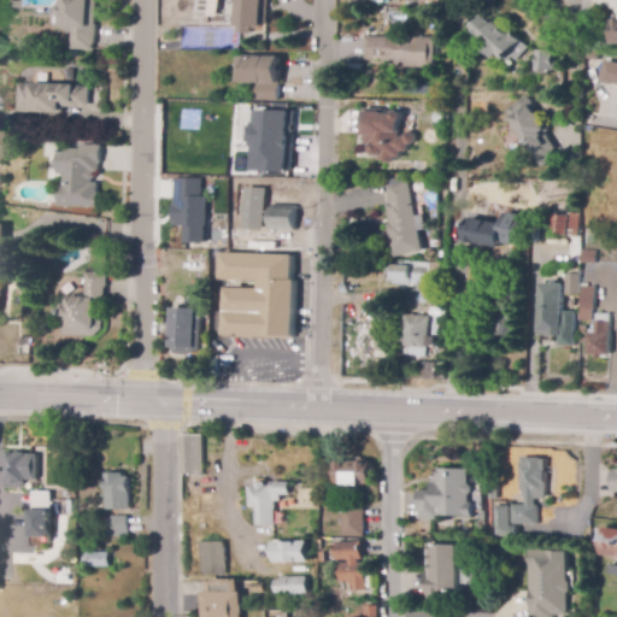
[(94,51),(72,50),(74,28),(64,27),(64,17),(60,15),(59,10),(63,5),(63,0),(95,0),(95,25),(97,25),(95,45),(94,45),(94,51)]
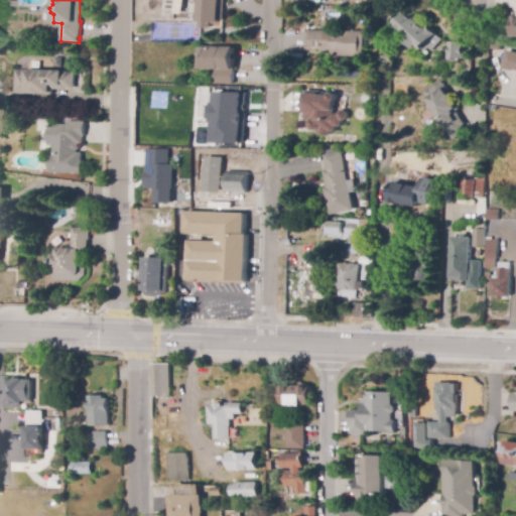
[(136,0),(149,0),(148,16),(136,15),(136,0)]
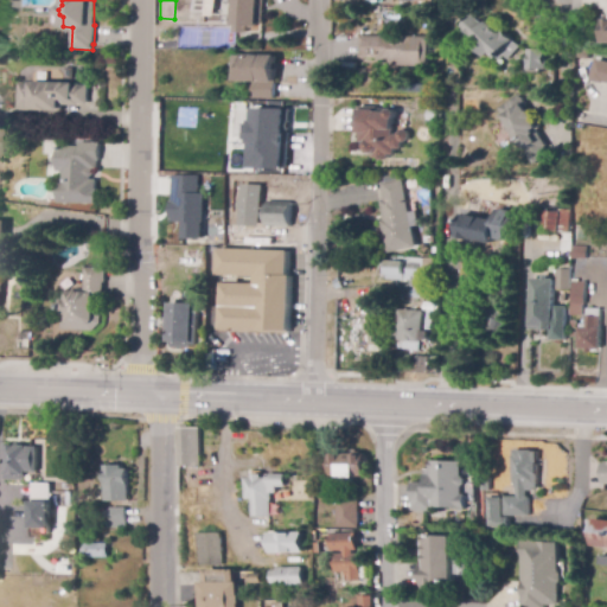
[(249,33),(235,33),(235,0),(264,0),(264,17),(260,17),(260,25),(256,29),(253,29),(249,25),(249,33)]
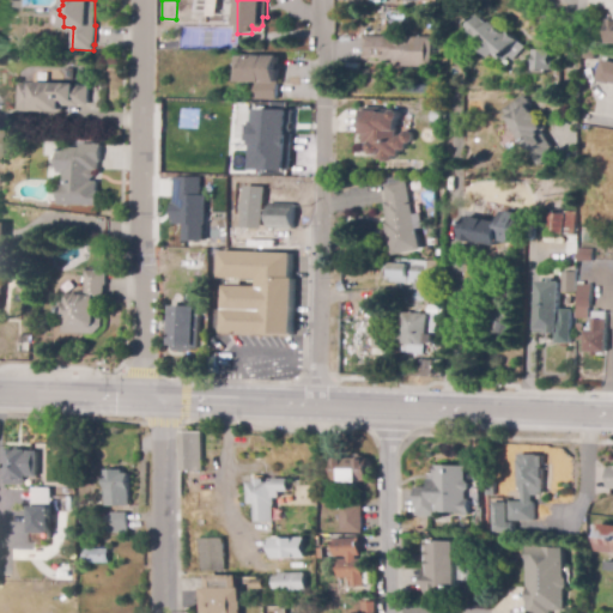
[(514,61),(507,55),(503,59),(495,54),(492,58),(479,47),(483,43),(466,28),(477,16),(489,25),(491,22),(507,35),(509,32),(525,48),(514,61)]
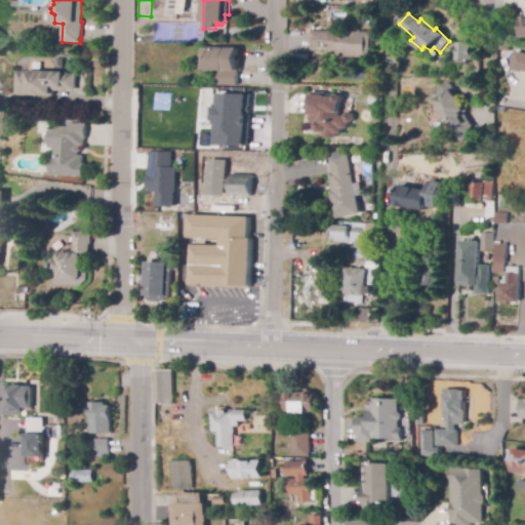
[(370,57),(339,57),(339,54),(327,54),(327,51),(311,51),(311,32),(370,32),(370,57)]
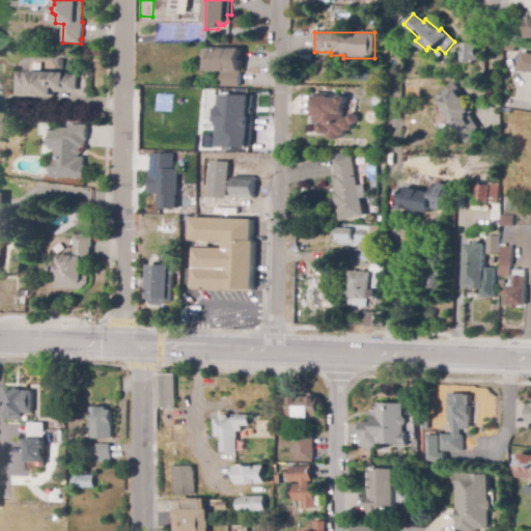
[(473,63),(460,63),(460,44),(478,44),(478,61),(474,61),(473,63)]
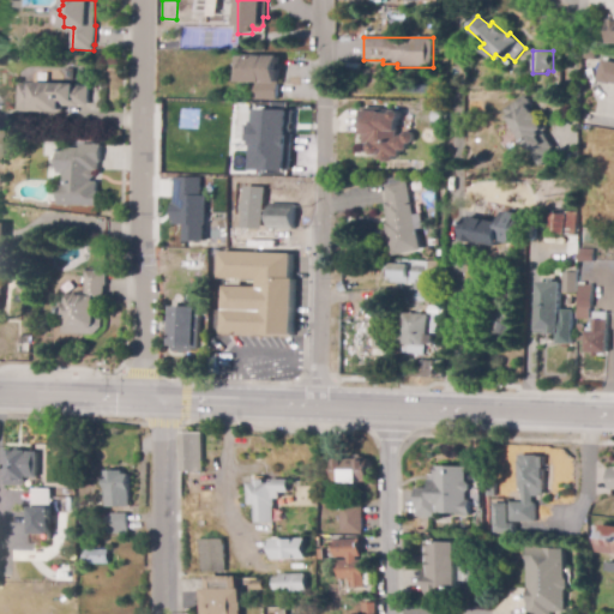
[(257,102),(257,83),(240,83),(239,56),(280,56),(280,84),(278,84),(278,102),(257,102)]
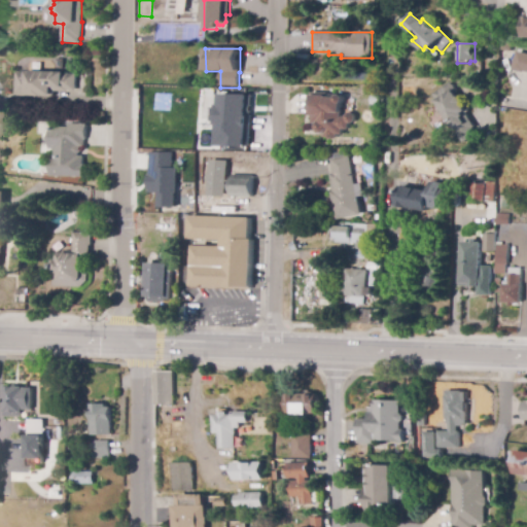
[(526,72),(525,73),(514,70),(518,53),(526,55),(526,72)]
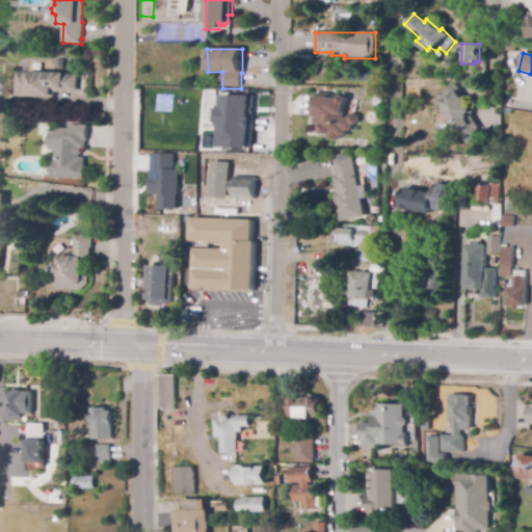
[(54,97),(17,96),(18,74),(28,75),(28,73),(67,74),(67,75),(77,76),(76,92),(69,91),(69,94),(54,94),(54,97)]
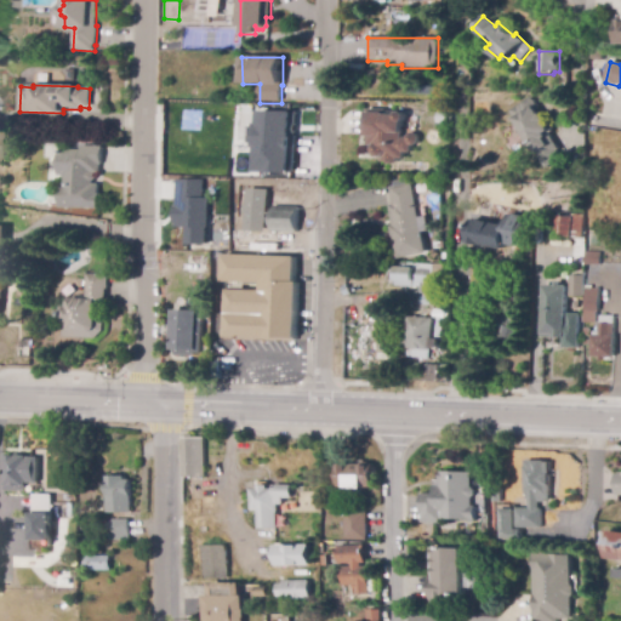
[(548,169),(510,112),(530,97),(553,131),(550,135),(560,151),(559,151),(564,158),(548,169)]
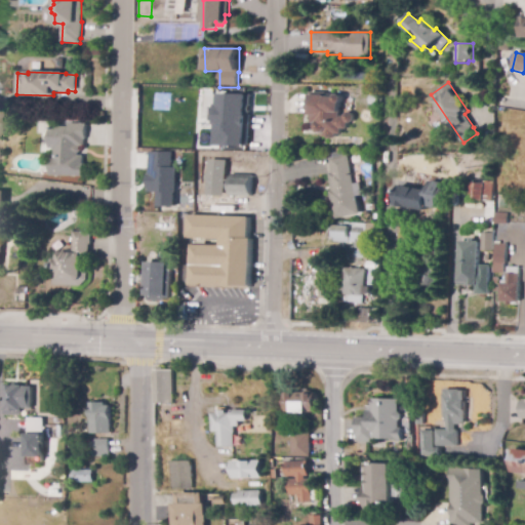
[(310,91),(325,91),(325,93),(339,93),(339,116),(344,116),(347,112),(351,112),(354,116),(354,120),(351,123),(348,123),(348,129),(341,129),(341,134),(335,134),(335,137),(324,137),(324,133),(322,134),(317,134),(315,131),(315,123),(312,123),(312,118),(310,118),(310,115),(307,115),(308,98),(310,98),(310,91)]
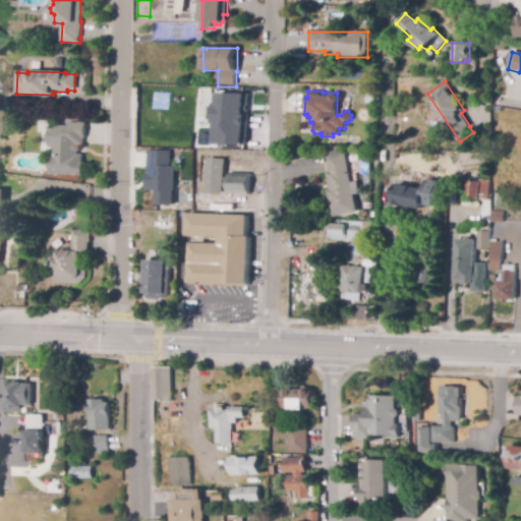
[(249,93),(247,143),(216,142),(217,122),(215,121),(215,103),(218,104),(218,92),(249,93)]
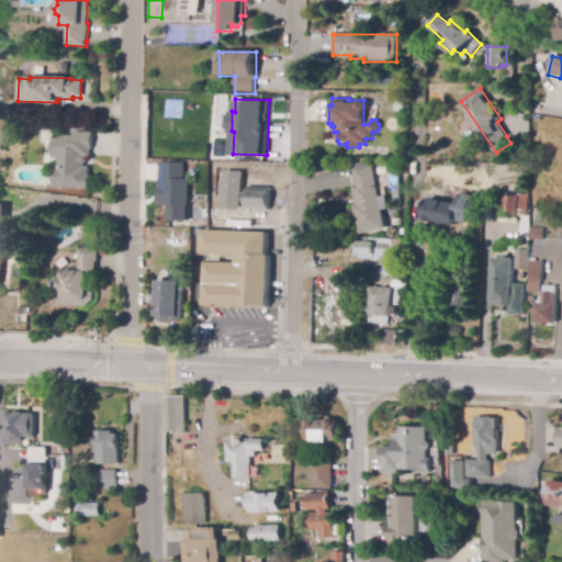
[(393,103),(403,103),(403,113),(393,113),(393,103)]
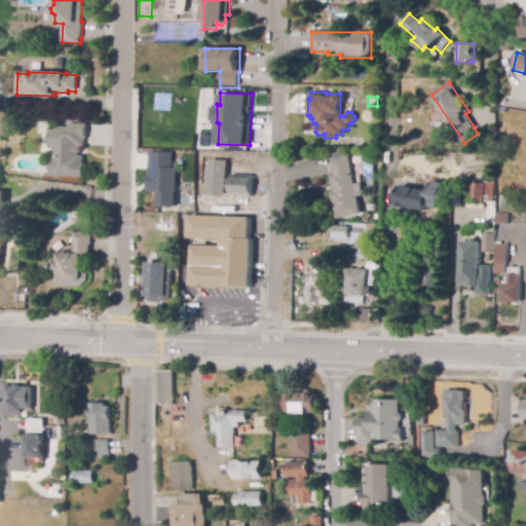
[(52,177),(52,157),(54,157),(54,149),(50,149),(49,127),(68,127),(68,124),(86,124),(86,139),(84,139),(84,147),(81,147),(81,152),(79,154),(79,156),(84,156),(84,164),(85,164),(85,177),(52,177)]
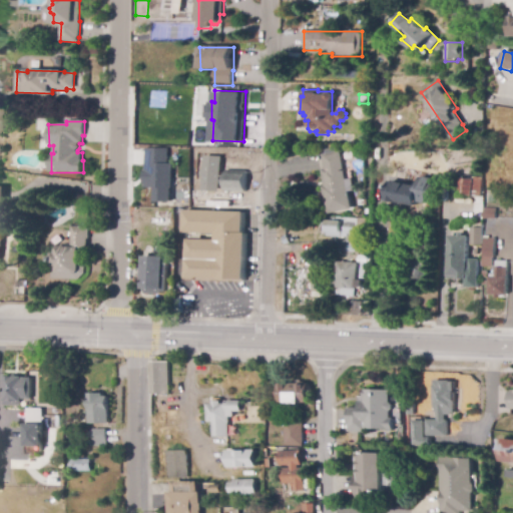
[(168,147),(168,162),(171,162),(173,162),(173,187),(171,187),(171,200),(158,200),(154,200),(154,186),(143,186),(143,169),(145,169),(145,147),(158,147),(168,147)]
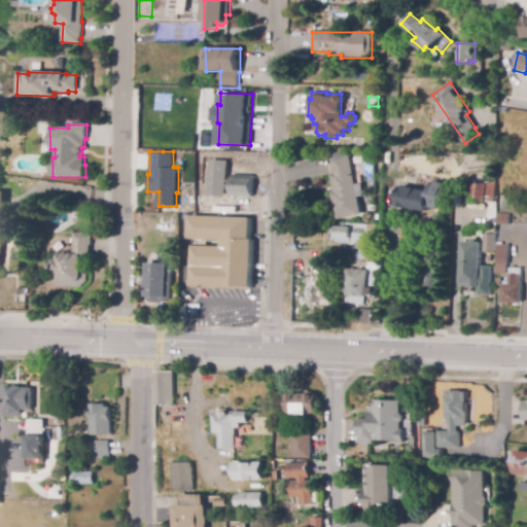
[(338,220),(331,192),(335,191),(330,175),(334,175),(330,161),(349,155),(356,186),(362,184),(364,196),(358,197),(362,215),(338,220)]
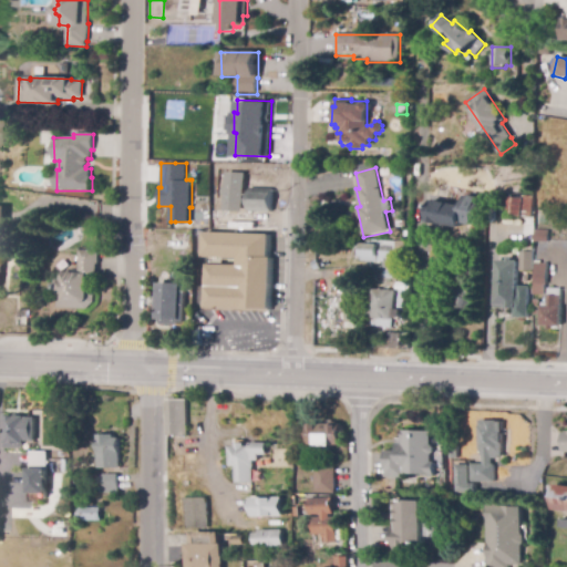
[(245,173),(244,210),(224,209),(224,195),(222,195),(222,187),(224,187),(225,172),(245,173)]
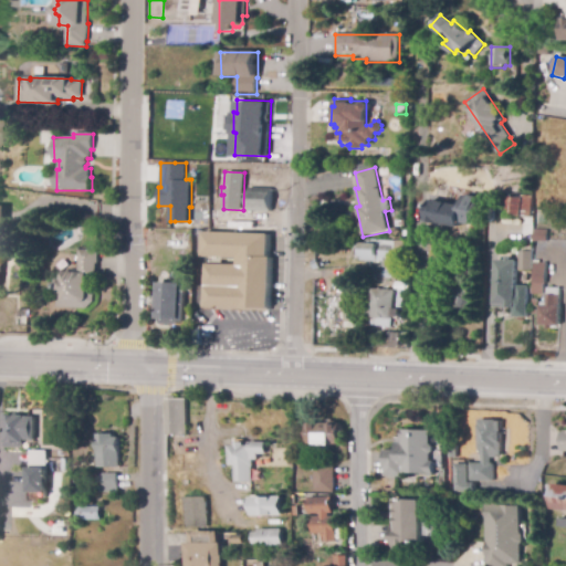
[(272,200),(272,212),(249,212),(249,199),(249,188),(272,188),(272,200)]
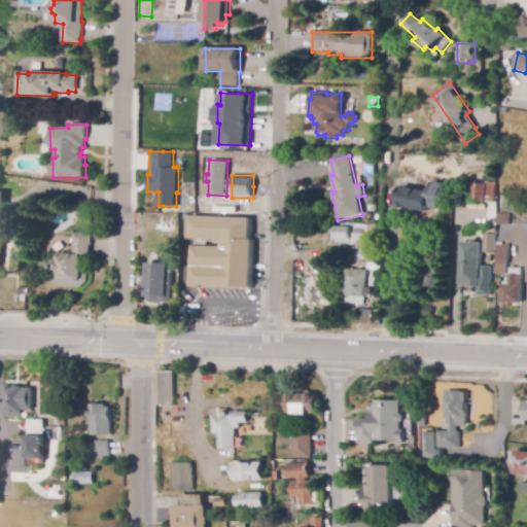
[(493,202),(472,201),(473,183),(486,184),(486,182),(495,183),(493,202)]
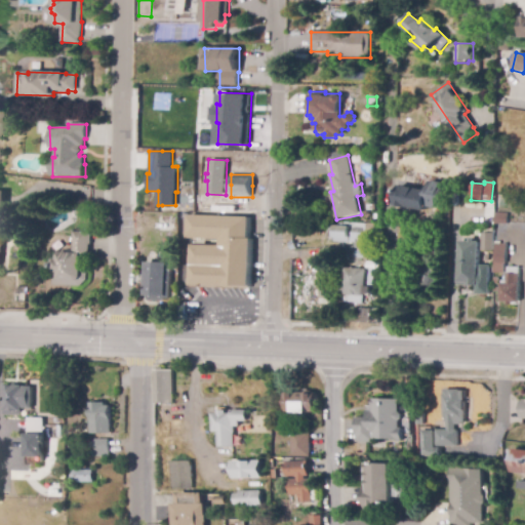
[(426,211),(397,206),(400,186),(429,191),(429,188),(446,191),(442,208),(427,205),(426,211)]
